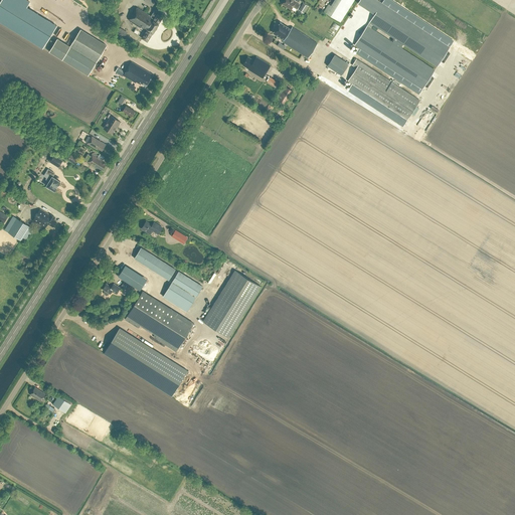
[(0,20),(43,47),(51,35),(57,25),(51,22),(15,0),(1,0),(0,2),(0,20)]
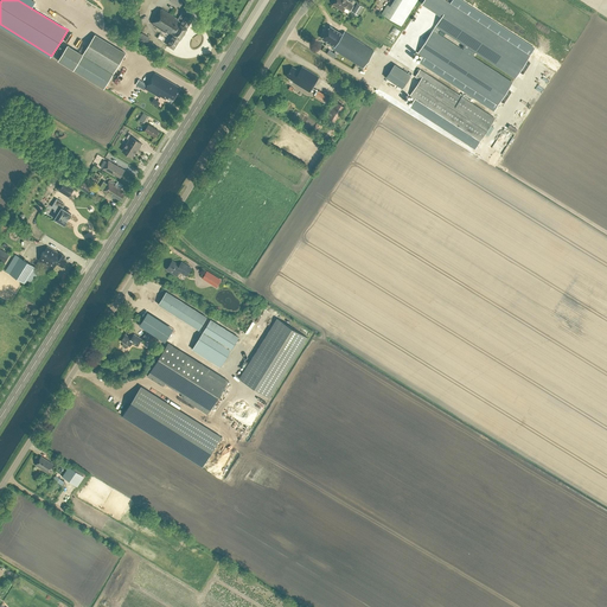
[(350,11),(353,5),(349,2),(349,1),(346,0),(334,0),(332,5),(343,11),(345,7),(350,11)]
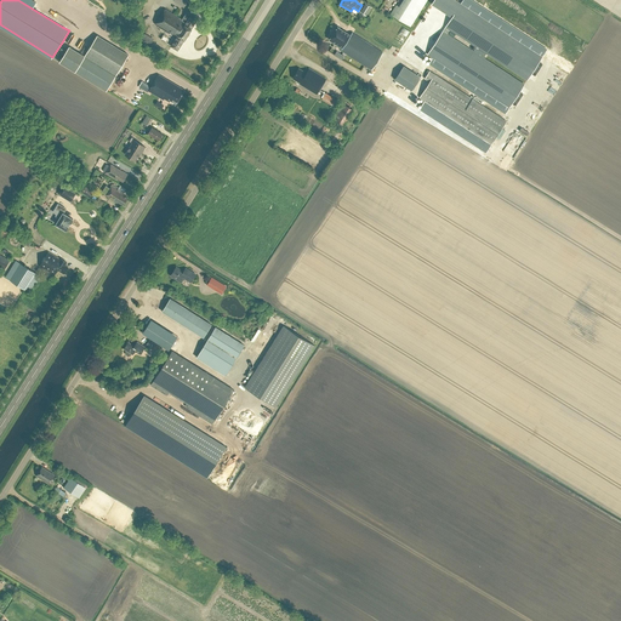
[(411,26),(427,0),(403,0),(394,15),(411,26)]
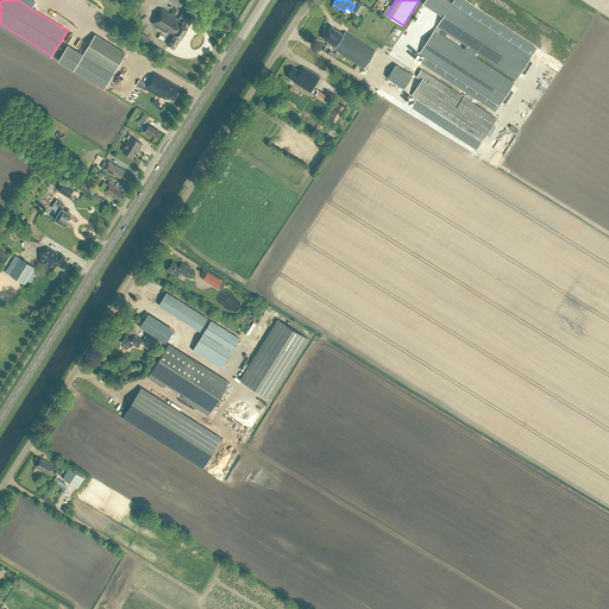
[(500,106),(514,86),(515,83),(440,33),(443,30),(518,80),(519,77),(529,61),(533,56),(532,55),(452,4),(446,0),(425,0),(424,4),(443,17),(437,26),(434,30),(419,54),(500,106)]
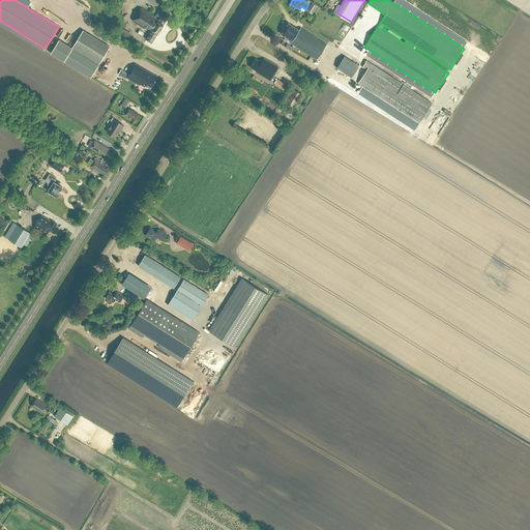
[(313,13),(318,6),(313,3),(307,10),(308,10),(307,13),(311,16),(312,12),(313,13)]
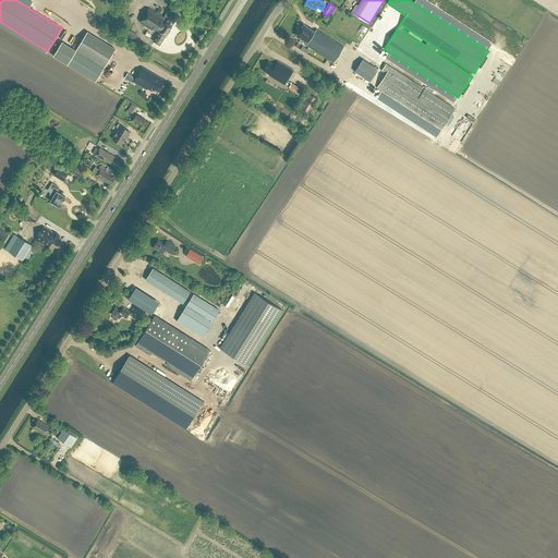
[(144,13),(140,21),(140,22),(155,32),(149,38),(159,45),(178,15),(168,9),(164,16),(148,7),(144,13)]
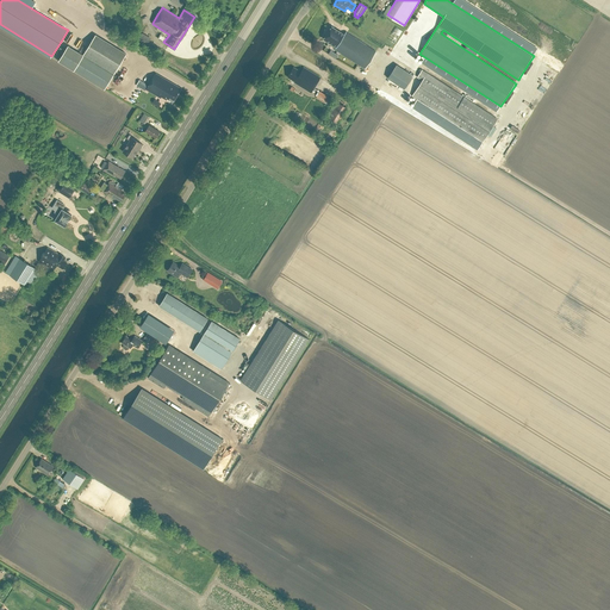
[(402,42),(409,30),(403,25),(394,38),(402,42)]
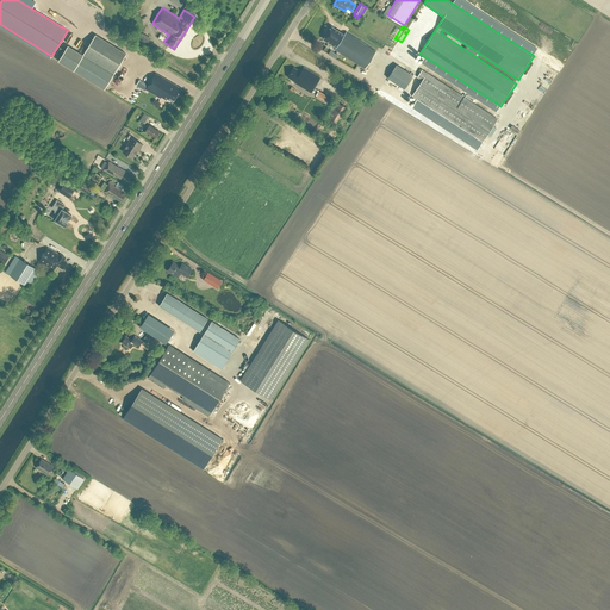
[(344,33),(331,26),(323,39),(336,48),(334,49),(365,69),(377,51),(346,31),(344,33)]
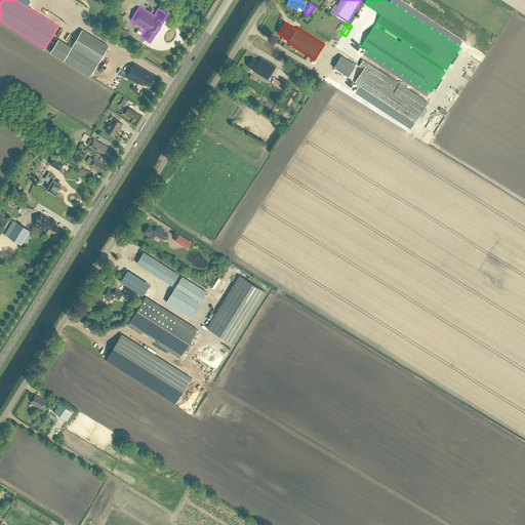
[(58,39),(50,52),(90,77),(98,64),(109,45),(82,30),(72,47),(58,39)]
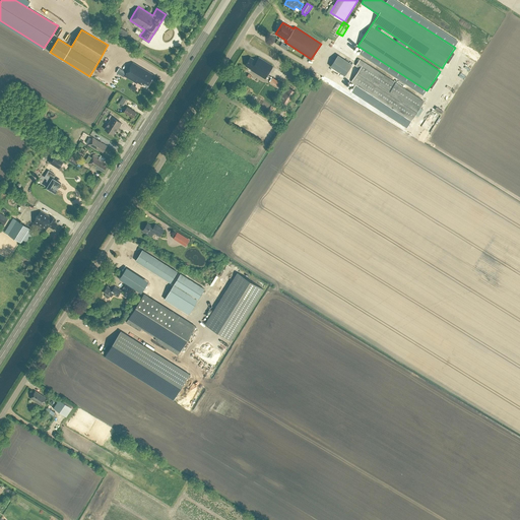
[(120,30),(117,35),(125,40),(128,36),(120,30)]
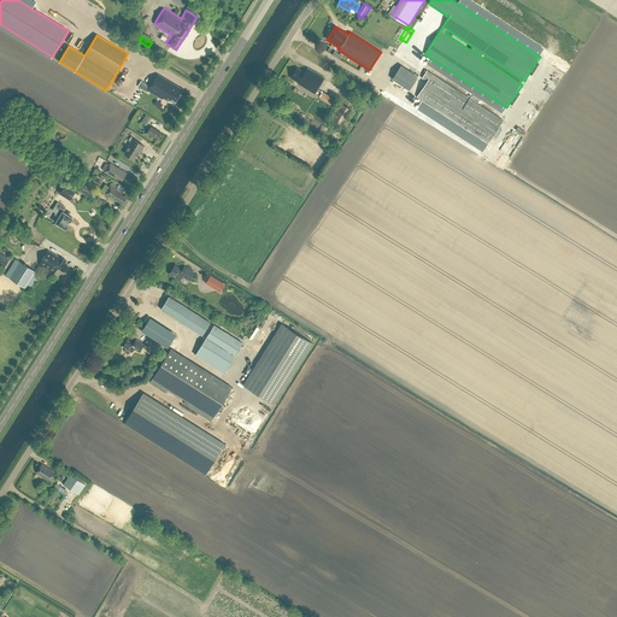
[(401,65),(392,78),(409,90),(418,76),(401,65)]
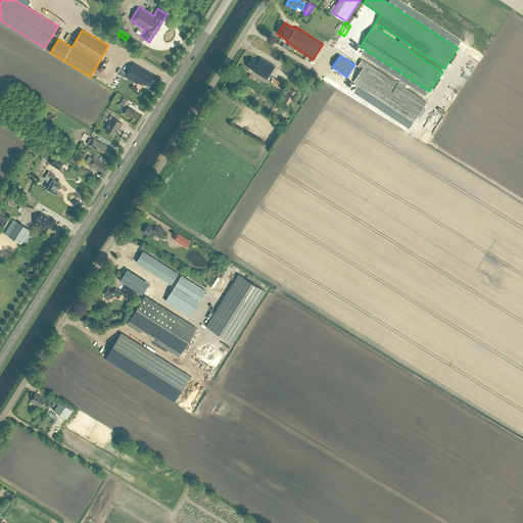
[(251,57),(246,65),(249,67),(252,69),(252,70),(266,80),(275,66),(260,57),(257,61),(251,57)]
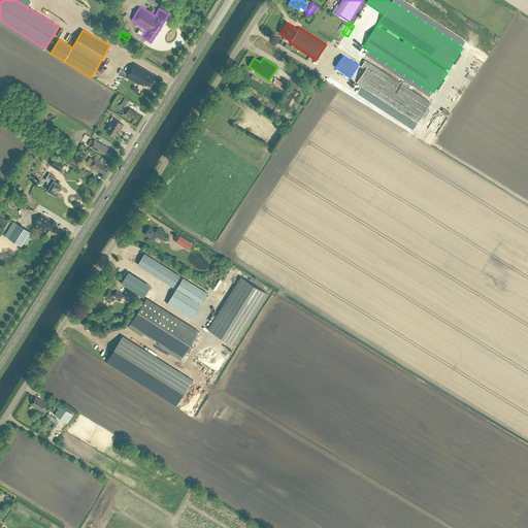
[(357,83),(418,122),(421,117),(425,119),(430,111),(426,109),(431,102),(366,60),(362,66),(366,68),(357,83)]
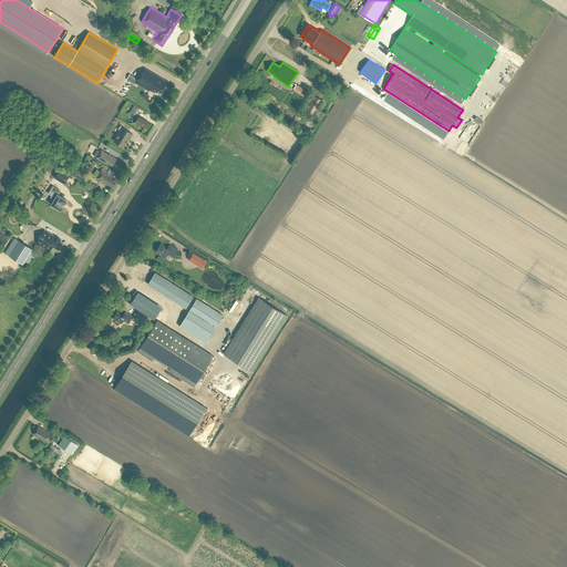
[(161,94),(168,82),(144,68),(135,83),(150,91),(150,90),(154,92),(155,91),(161,94)]
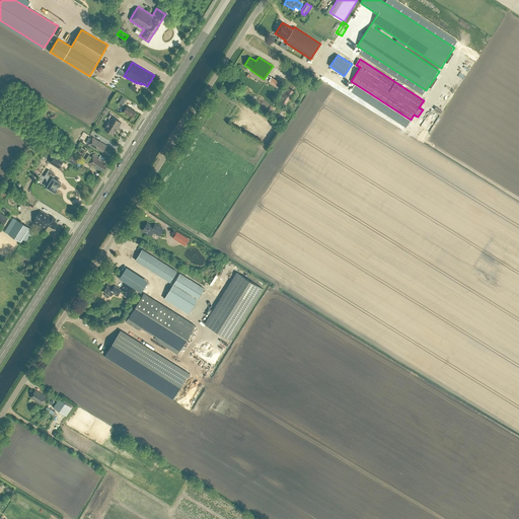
[(322,71),(338,79),(341,74),(324,66),(322,71)]
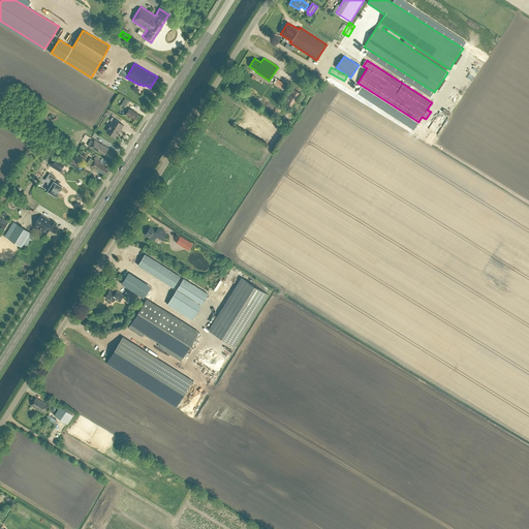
[(286,92),(289,86),(277,79),(274,85),(286,92)]
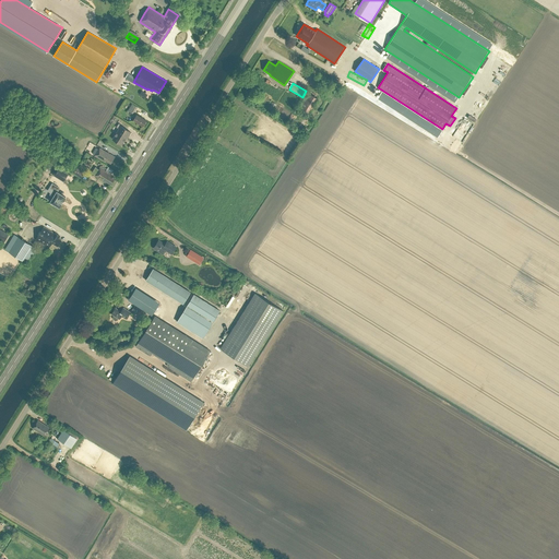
[(289,98),(294,93),(285,84),(281,90),(289,98)]
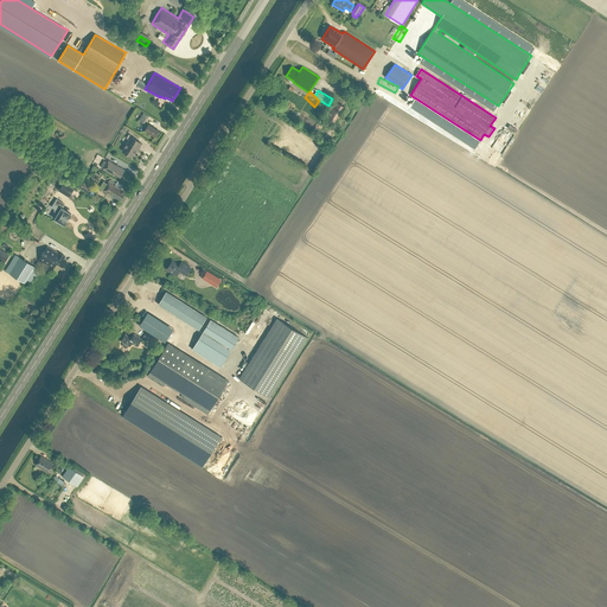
[(345,107),(334,100),(324,116),(336,123),(345,107)]
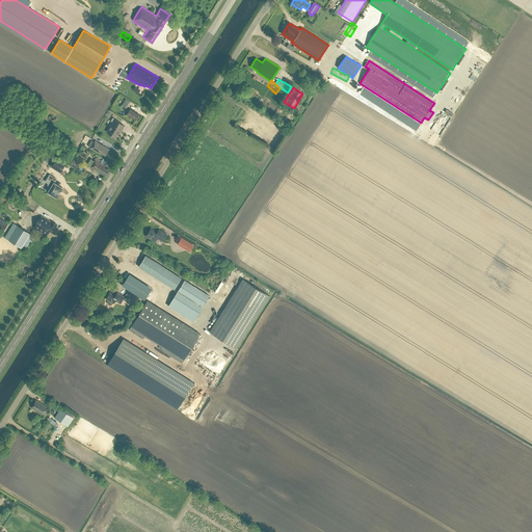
[(127,108),(131,102),(126,99),(122,105),(127,108)]
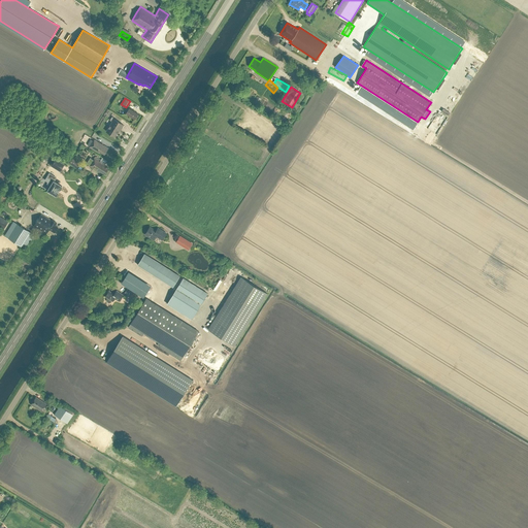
[(135,120),(136,117),(137,117),(138,116),(138,114),(138,113),(129,107),(126,113),(135,120)]
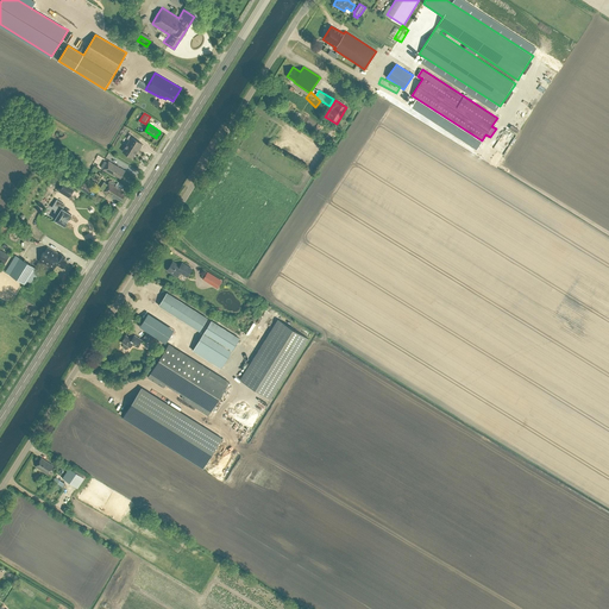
[(138,151),(143,144),(131,137),(124,146),(125,148),(123,151),(133,157),(137,151),(138,151)]
